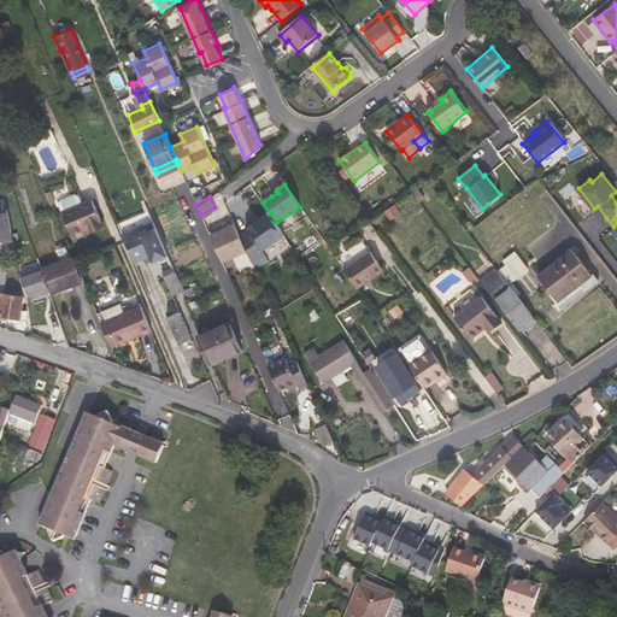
[(92,199),(82,203),(80,204),(89,228),(101,223),(92,199)]
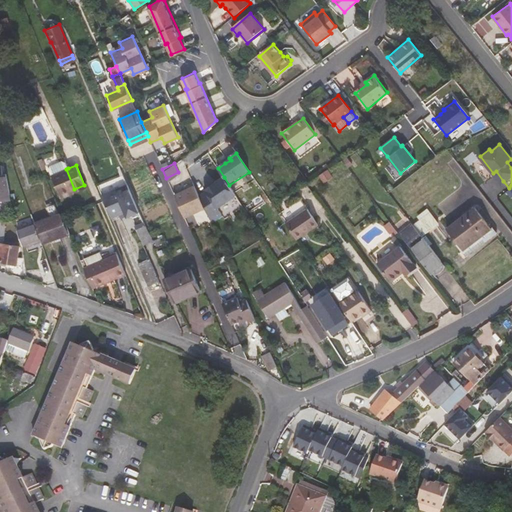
[(71,191),(74,189),(66,169),(51,175),(61,197),(72,192),(71,191)]
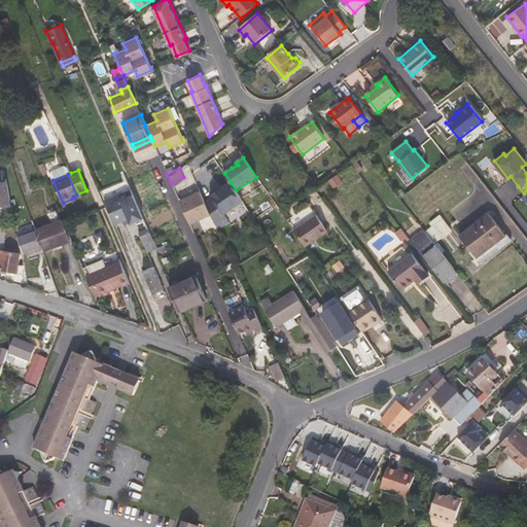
[(511,176),(507,178),(516,188),(518,186),(511,176)]
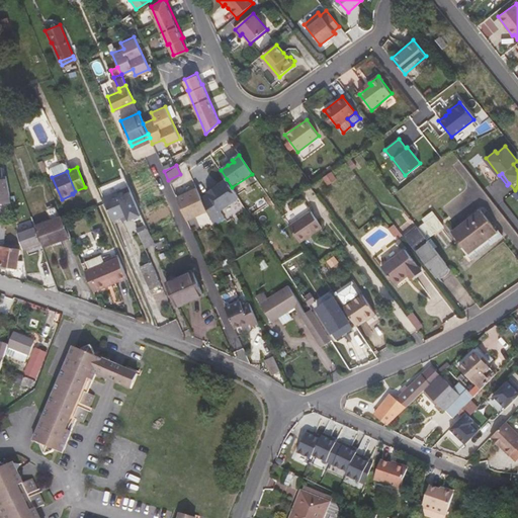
[(7,179),(0,179),(0,203),(11,203),(7,179)]
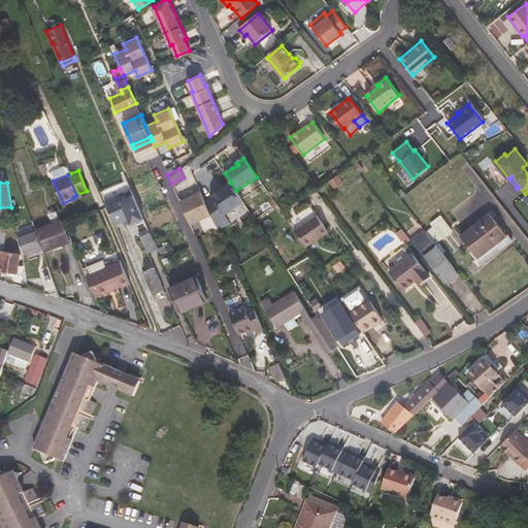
[(205,202),(211,215),(217,226),(227,219),(224,215),(243,202),(236,191),(231,183),(211,195),(212,198),(205,202)]
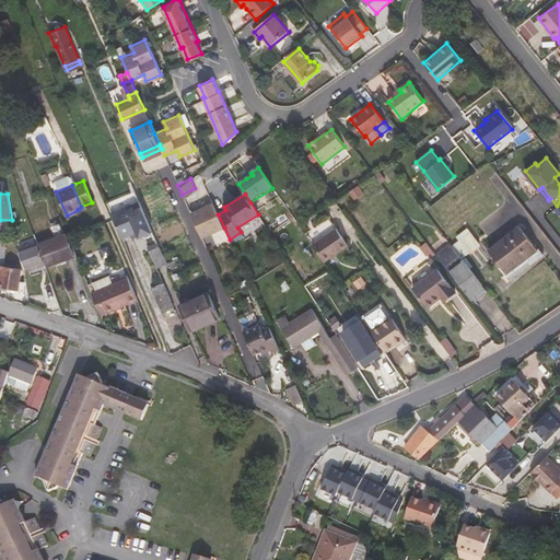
[(140,201),(111,213),(121,238),(131,234),(138,232),(140,237),(152,232),(140,201)]
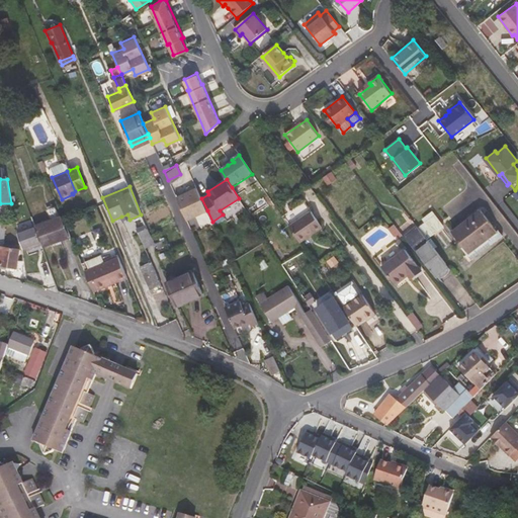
[(196,188),(176,197),(186,221),(207,210),(201,198),(196,188)]
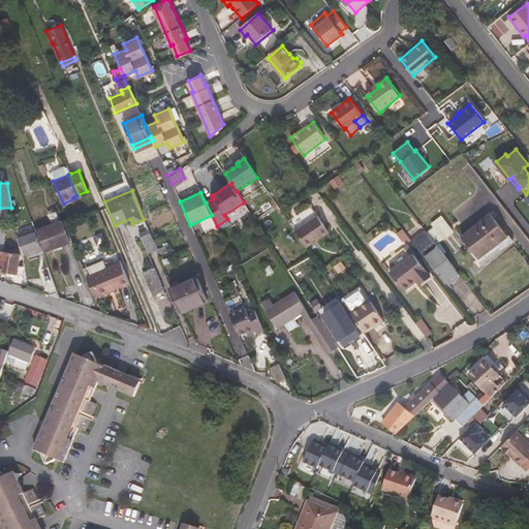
[(48,214),(51,224),(36,230),(36,232),(41,247),(43,252),(68,243),(57,210),(48,214)]
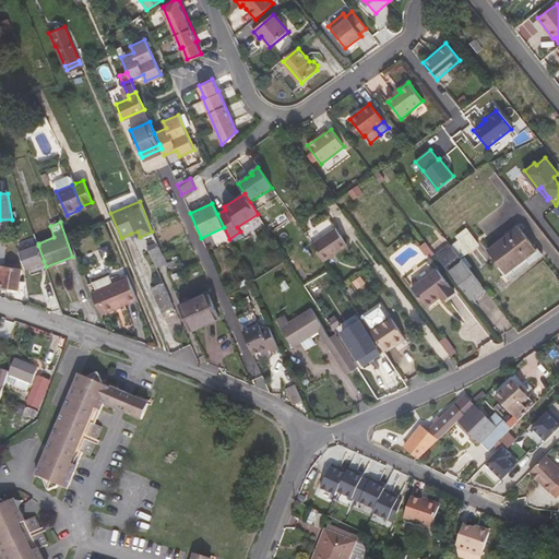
[(536,251),(519,227),(510,233),(528,257),(536,251)]
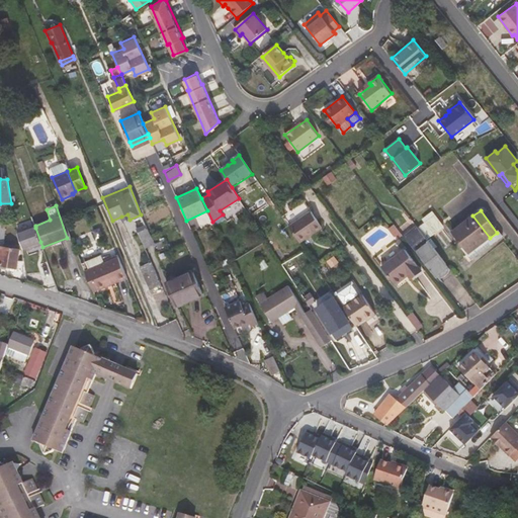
[(320,228),(309,212),(287,227),(298,243),(320,228)]
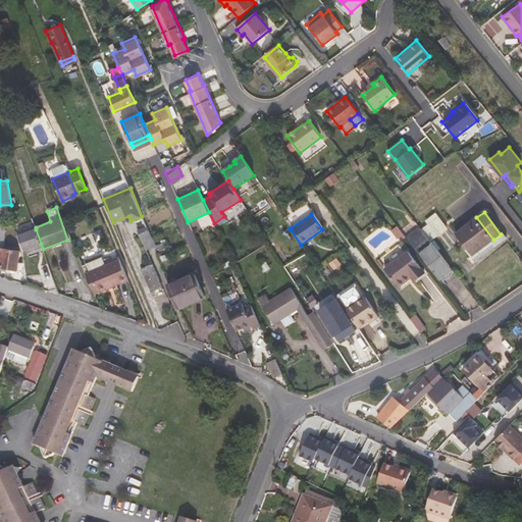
[(449,230),(435,214),(432,217),(446,232),(449,230)]
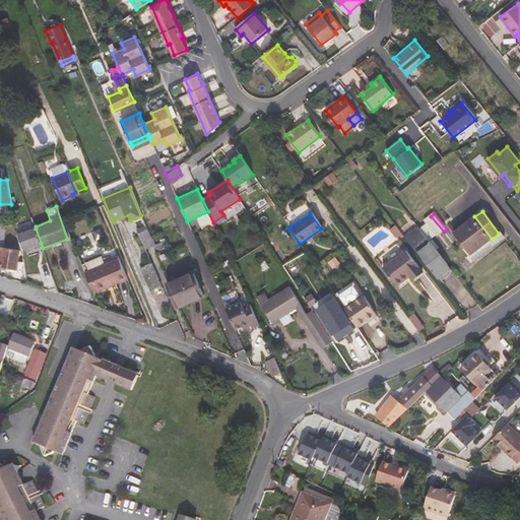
[(431,216),(425,220),(438,237),(444,232),(431,216)]
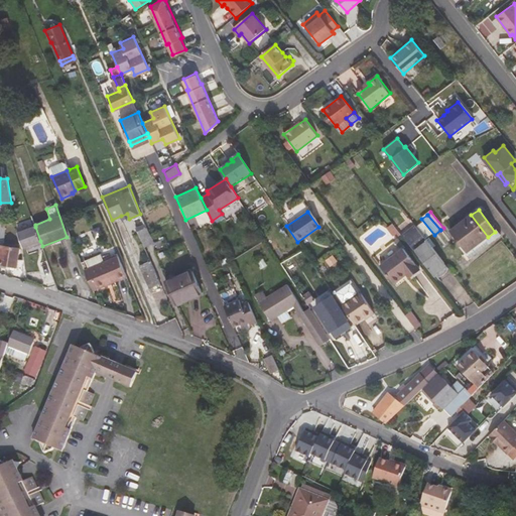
[(488,237),(471,215),(461,223),(478,244),(488,237)]
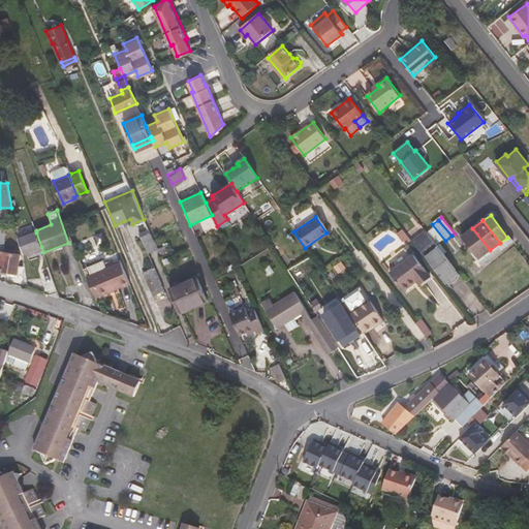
[(432,224),(431,225),(444,242),(445,241),(432,224)]
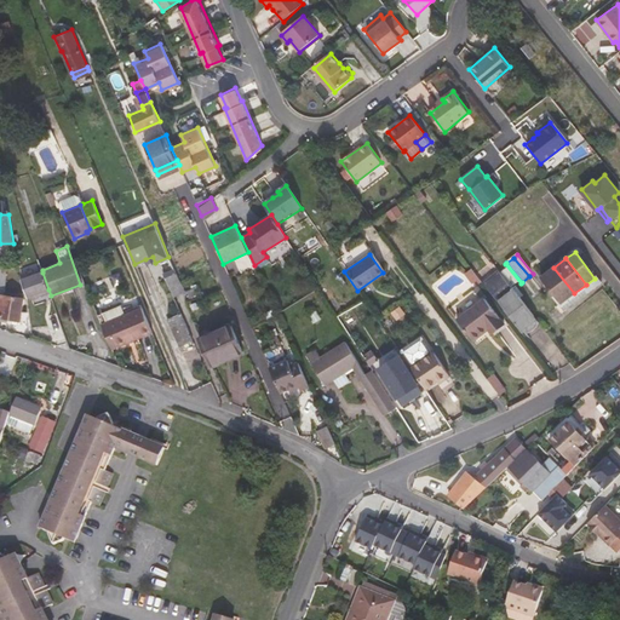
[(574,293),(554,268),(543,276),(563,300),(574,293)]
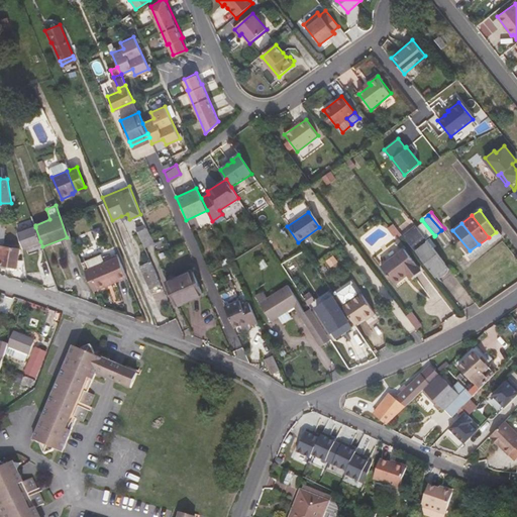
[(145,234),(149,233),(146,226),(138,230),(141,236),(145,234)]
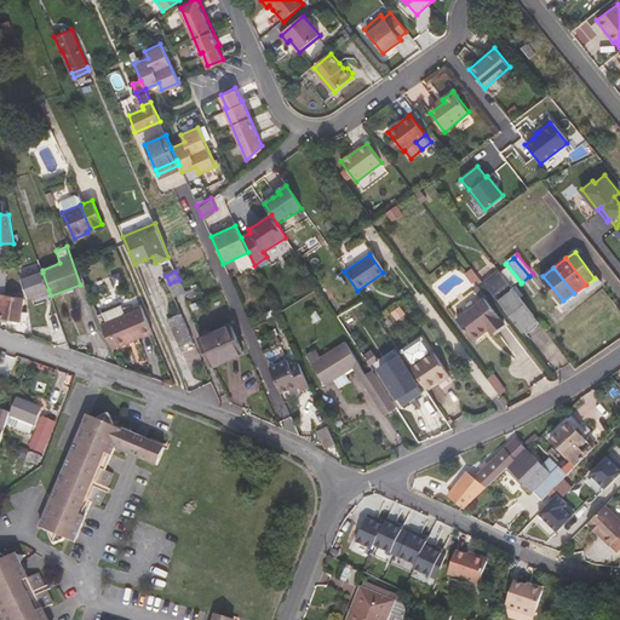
[(49,290),(42,273),(28,277),(32,296),(49,290)]
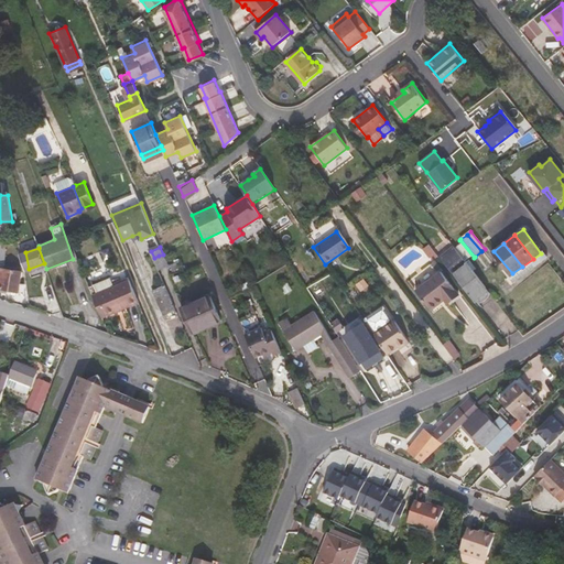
[(449,249),(441,257),(475,301),(488,290),(466,262),(463,266),(449,249)]
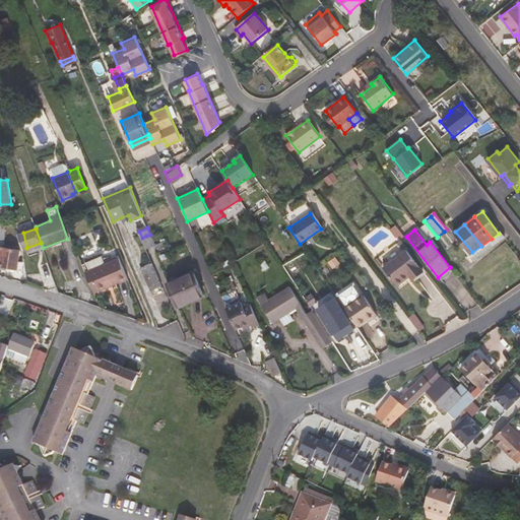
[(454,245),(456,243),(447,230),(444,232),(454,245)]
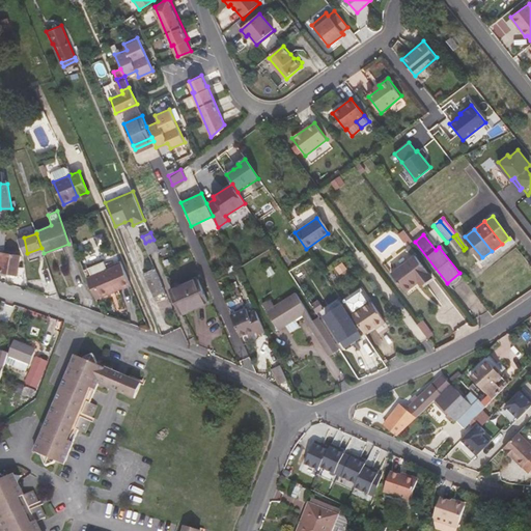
[(464,250),(453,236),(447,242),(457,254),(464,250)]
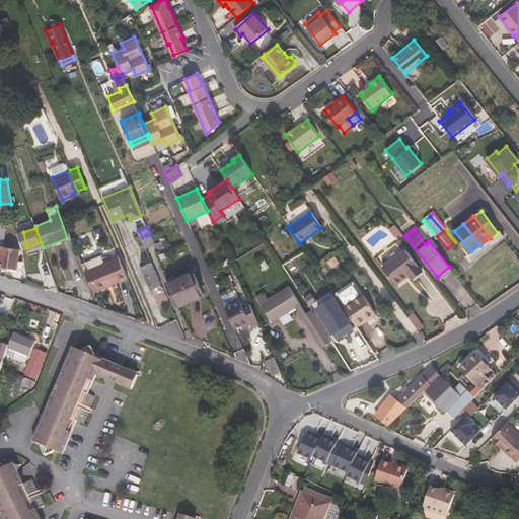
[(454,231),(453,231),(469,253),(471,251),(454,231)]
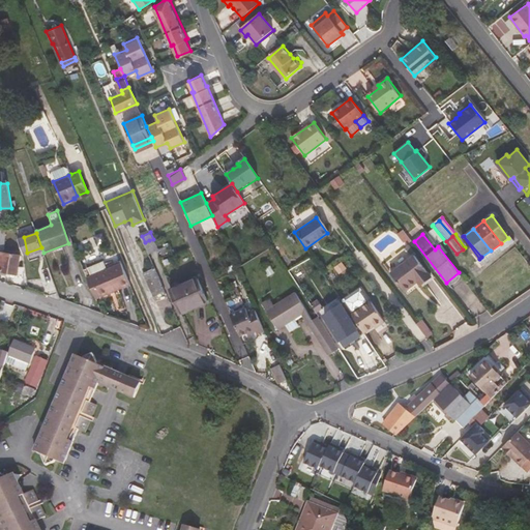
[(514,240),(510,236),(508,238),(501,243),(505,247),(514,240)]
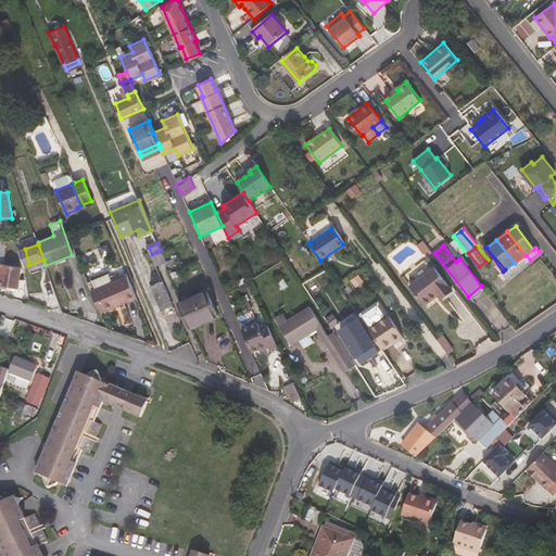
[(162,281),(148,249),(138,253),(140,258),(136,261),(148,288),(162,281)]
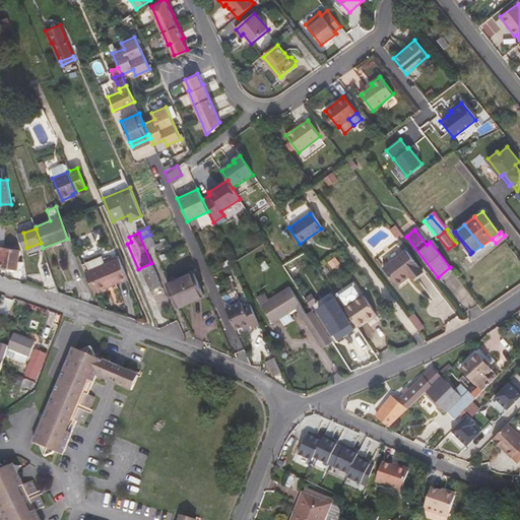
[(437,238),(447,250),(448,249),(438,237),(437,238)]
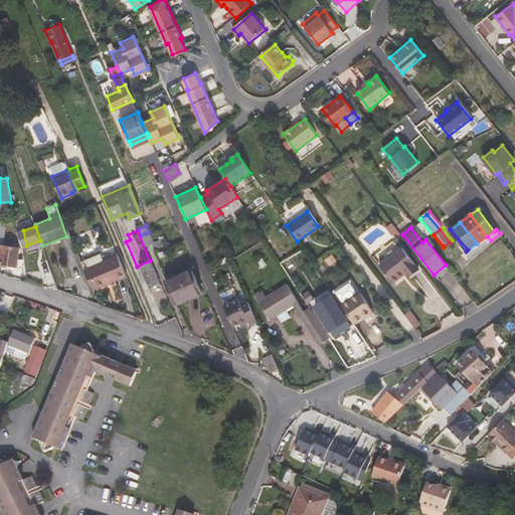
[(491,240),(487,236),(477,243),(480,248),(491,240)]
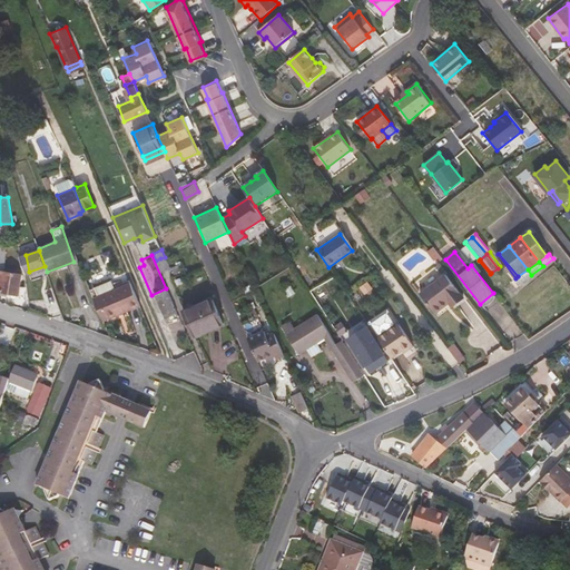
[(444,269),(439,263),(435,265),(441,273),(444,269)]
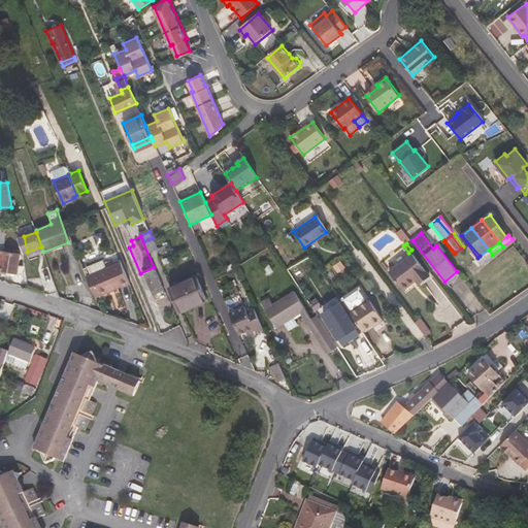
[(492,255),(489,250),(480,256),(484,261),(492,255)]
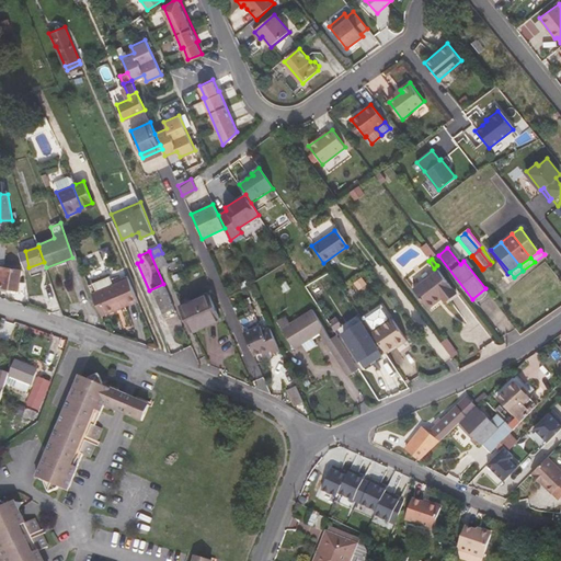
[(18,293),(21,272),(0,267),(0,282),(1,282),(0,285),(0,288),(8,290),(16,292),(18,293)]
